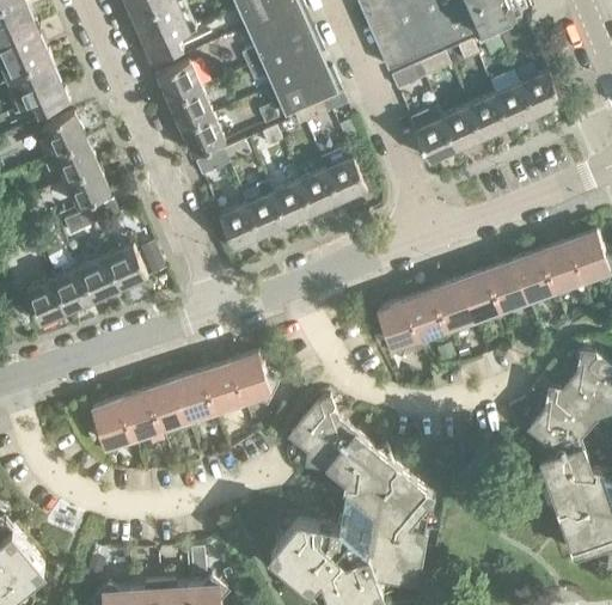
[(34,107),(40,117),(72,104),(25,0),(0,0),(0,65),(20,112),(34,107)]
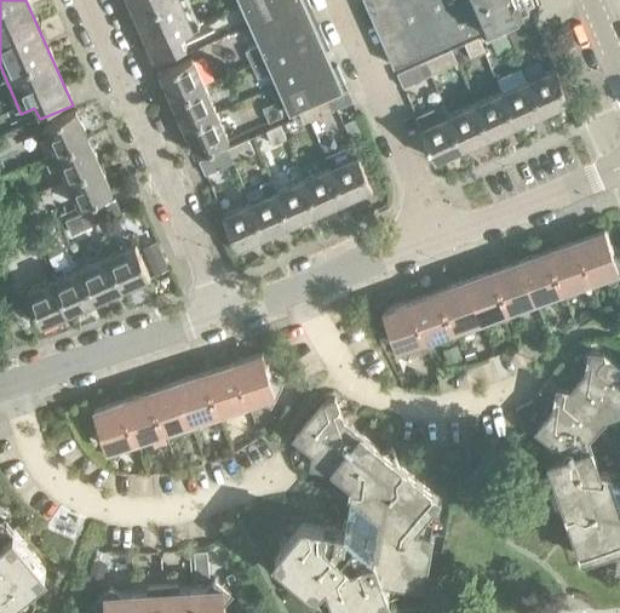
[(195,33),(179,0),(125,0),(155,66),(187,51),(182,39),(195,33)]
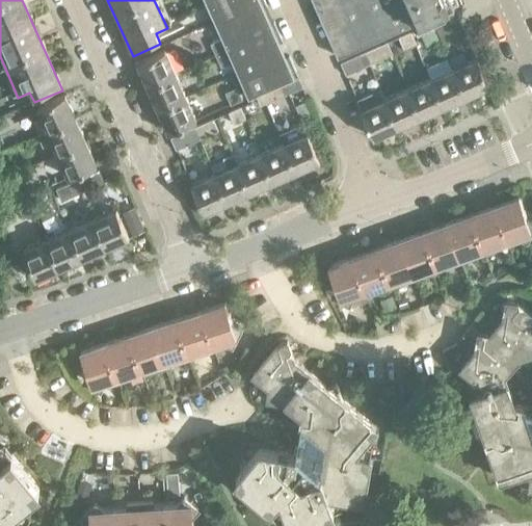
[(203,0),(213,23),(263,0),(262,0),(203,0)]
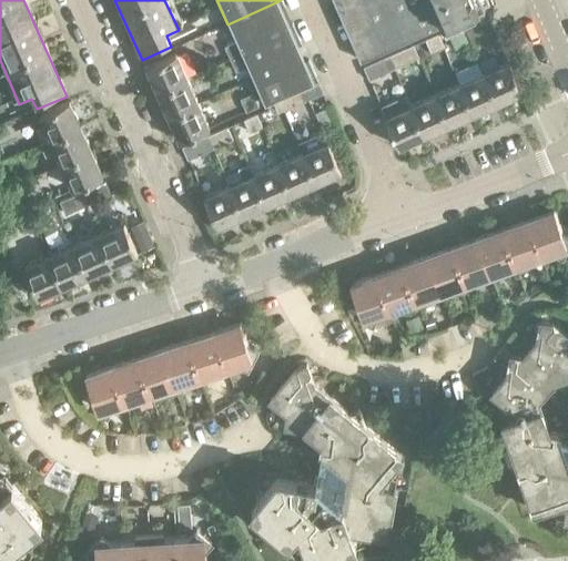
[(304,64),(297,49),(302,48),(281,0),(227,24),(237,47),(243,60),(249,72),(264,109),(272,104),(296,94),(317,84),(307,63),(304,64)]
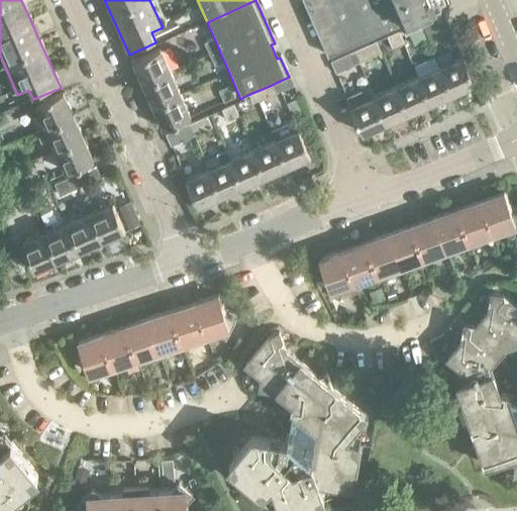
[(302,0),(328,61),(400,28),(423,18),(439,11),(441,10),(436,0),(302,0)]
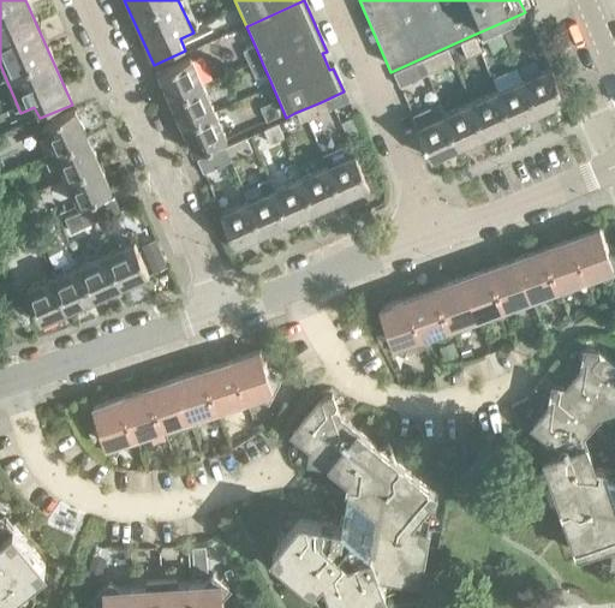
[(509,35),(509,36),(531,27),(525,12),(523,13),(503,22),(509,35)]
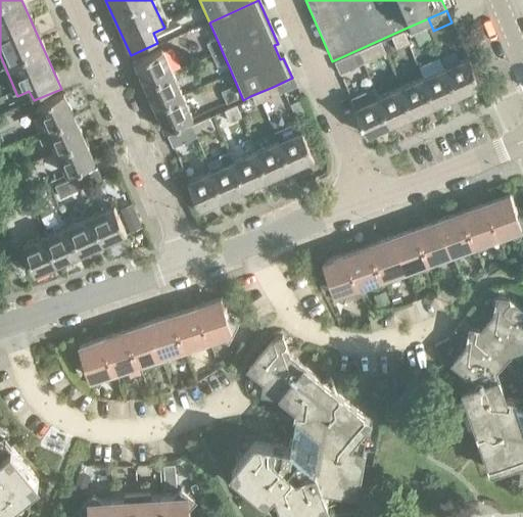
[(433,46),(427,34),(433,31),(433,30),(428,18),(405,29),(411,41),(415,39),(420,51),(433,46)]
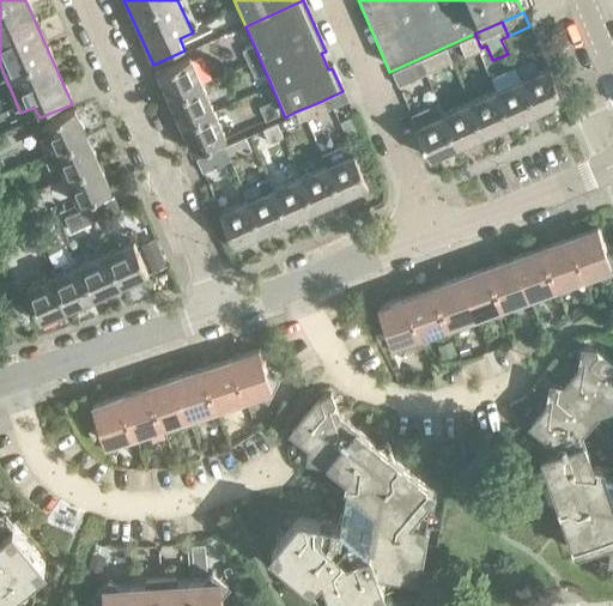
[(473,43),(459,49),(466,64),(480,58),(473,43)]
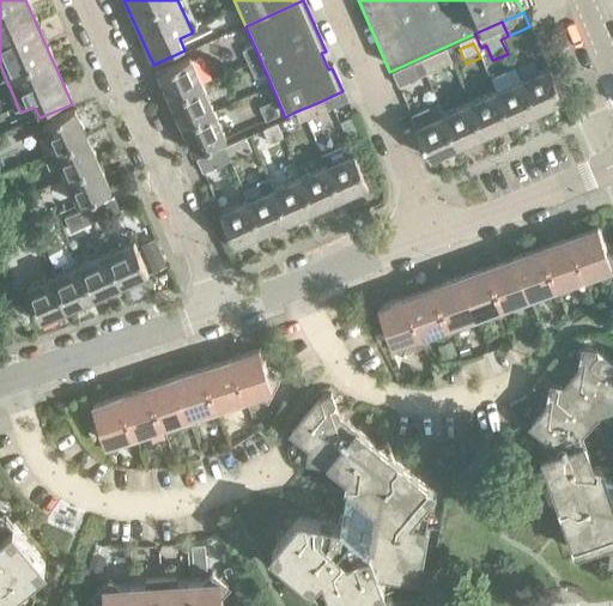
[(249,71),(262,65),(256,50),(243,56),(249,71)]
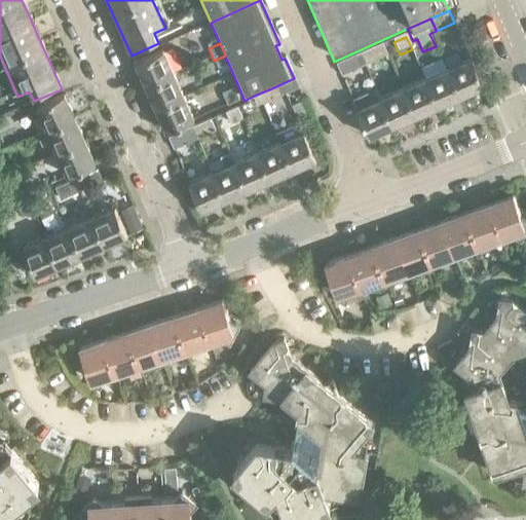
[(355,60),(361,71),(366,69),(371,79),(391,70),(387,60),(388,59),(383,47),(355,60)]
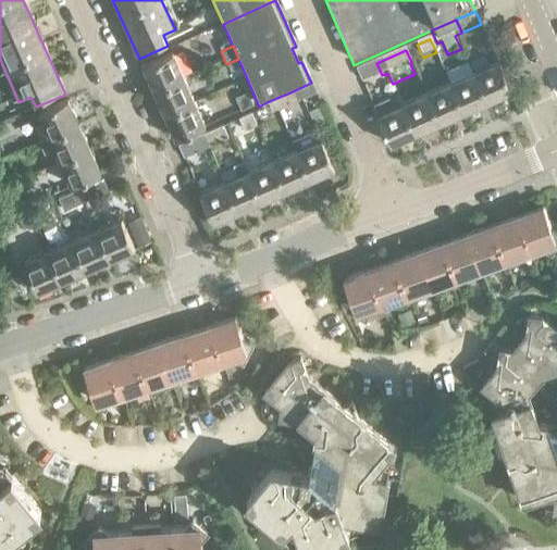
[(153,96),(183,83),(172,58),(143,71),(153,96)]
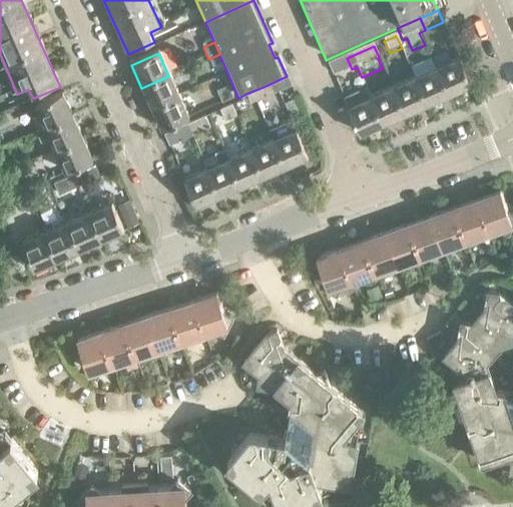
[(219,54),(208,59),(213,70),(224,65),(219,54)]
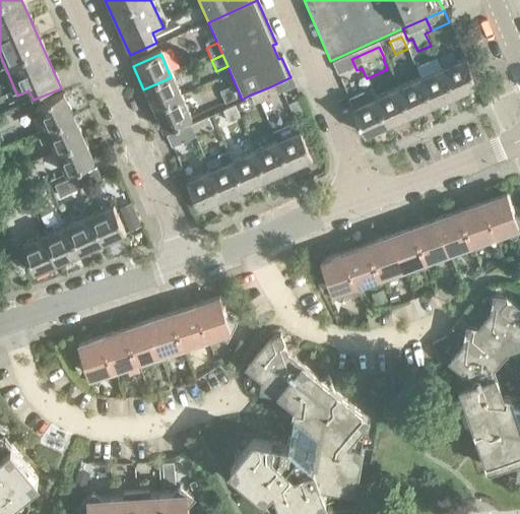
[(338,78),(356,70),(351,59),(333,67),(338,78)]
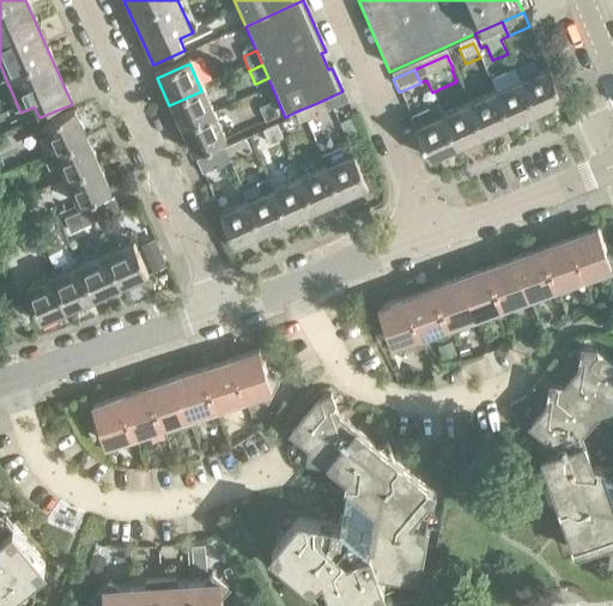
[(521,85),(535,117),(563,104),(548,73),(521,85)]
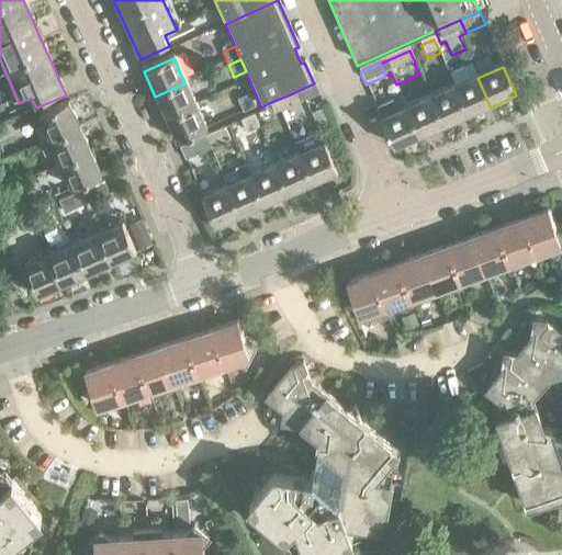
[(491,108),(478,78),(453,88),(467,117),(491,108)]
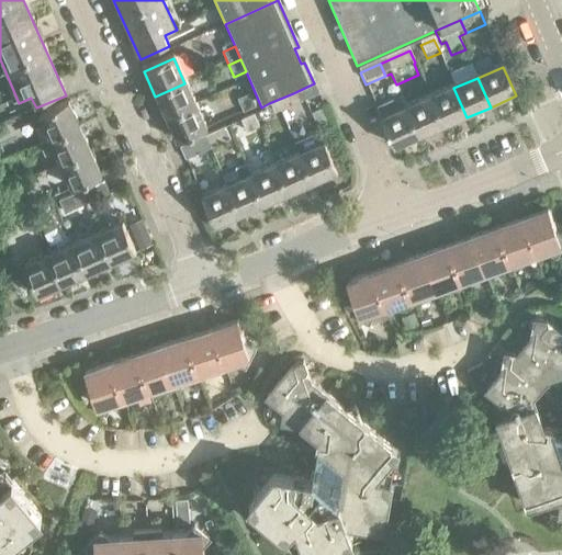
[(194,108),(184,83),(155,97),(166,120),(194,108)]
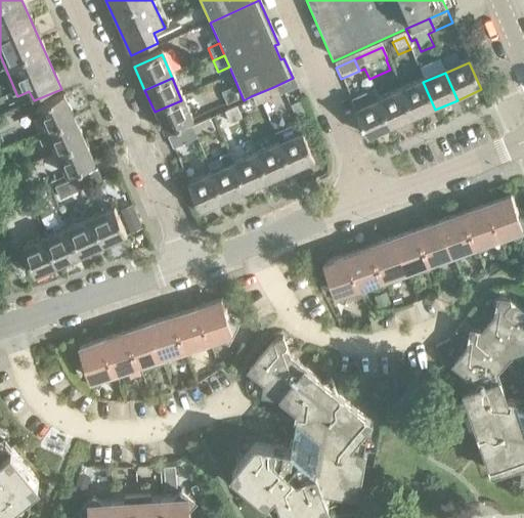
[(273,87),(279,99),(285,97),(287,102),(301,96),(293,78),(273,87)]
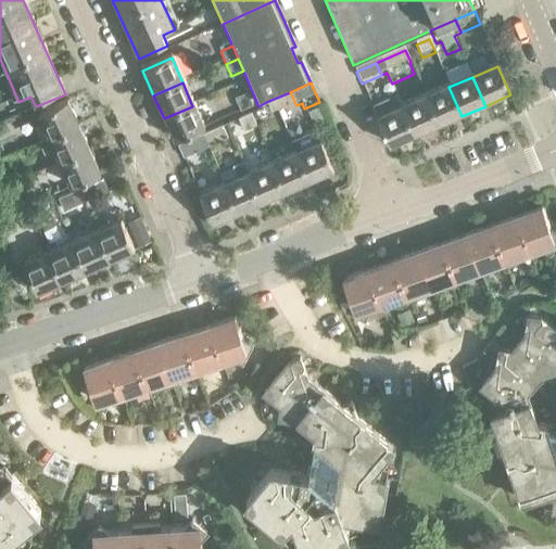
[(449,87),(425,98),(438,127),(462,116),(449,87)]
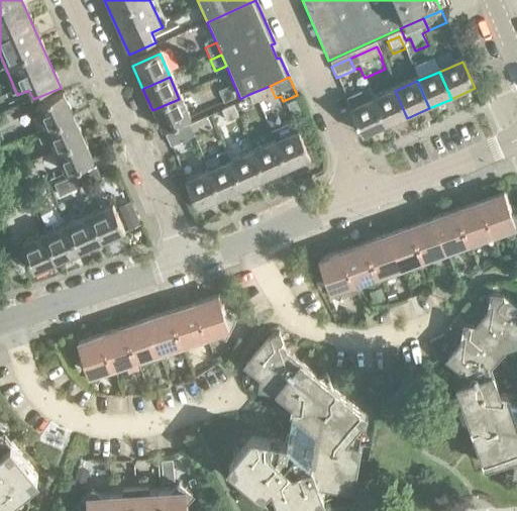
[(276,111),(271,100),(276,98),(270,86),(247,95),(253,108),(261,105),(265,115),(276,111)]
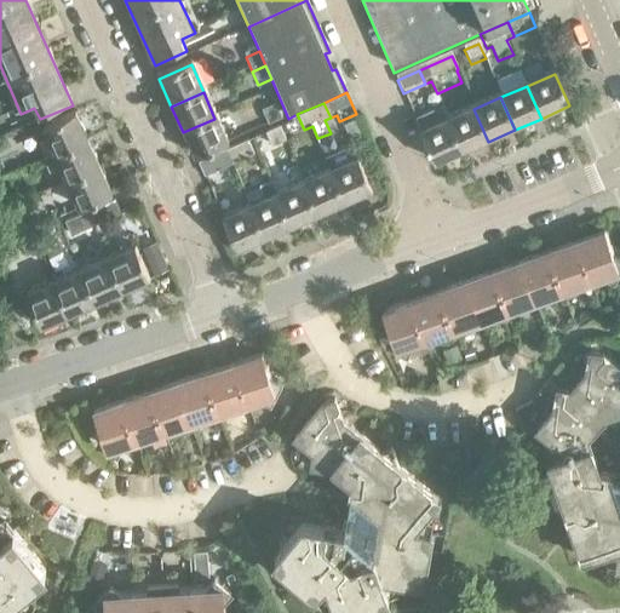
[(464,114),(461,107),(445,115),(447,121),(461,153),(488,142),(474,109),(464,114)]
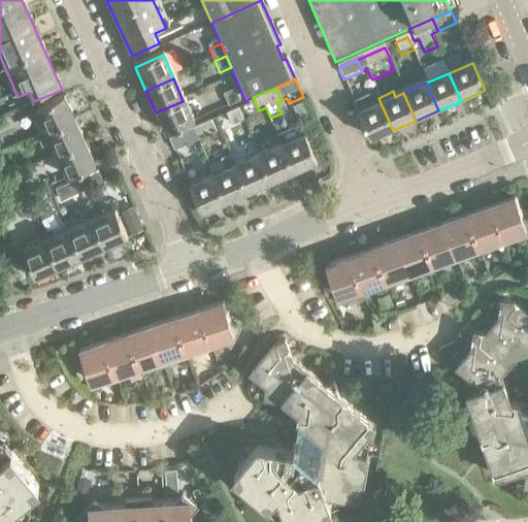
[(235,92),(225,97),(224,97),(229,109),(241,104),(235,92)]
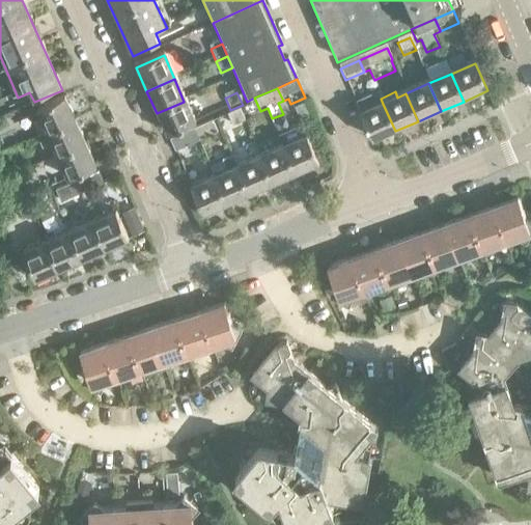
[(75,122),(64,100),(36,112),(37,114),(28,118),(32,127),(42,122),(47,135),(75,122)]
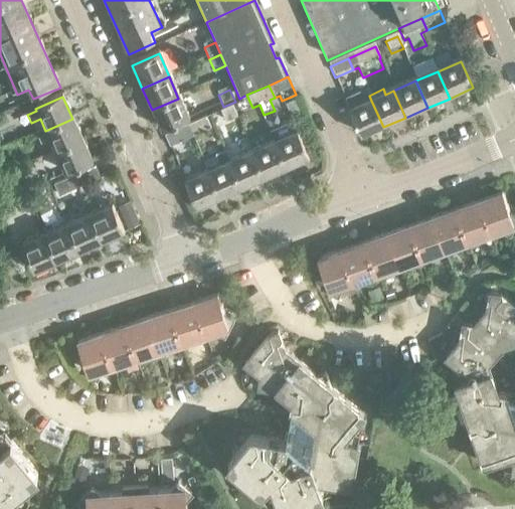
[(178,99),(152,110),(162,133),(188,122),(178,99)]
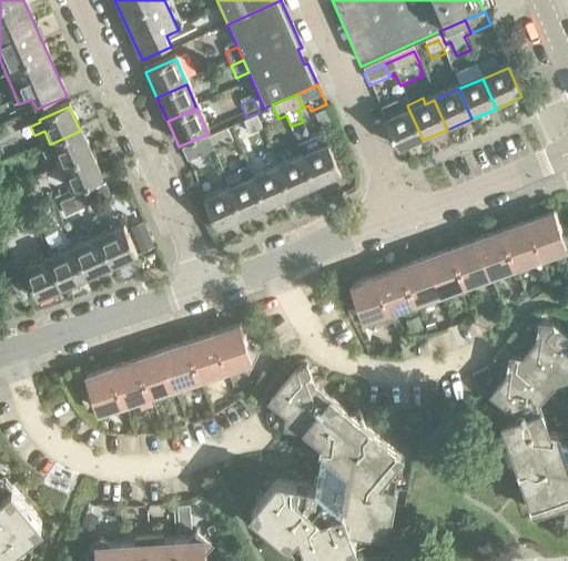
[(423,140),(409,111),(384,122),(397,152),(423,140)]
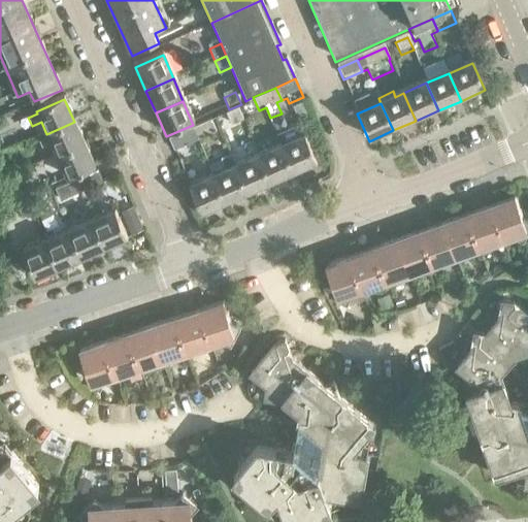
[(238,111),(227,117),(232,129),(243,123),(238,111)]
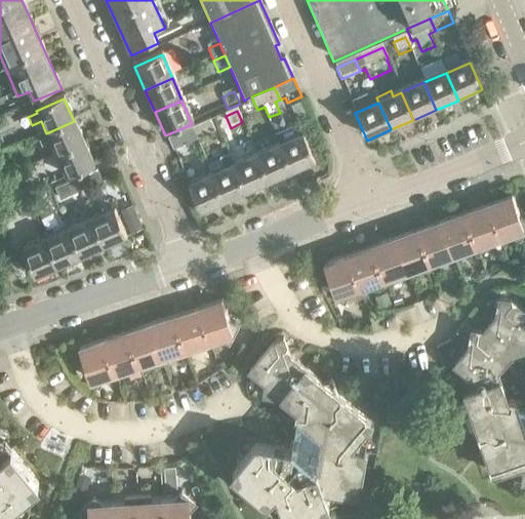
[(56,156),(84,144),(74,121),(46,133),(37,137),(43,150),(52,146),(56,156)]
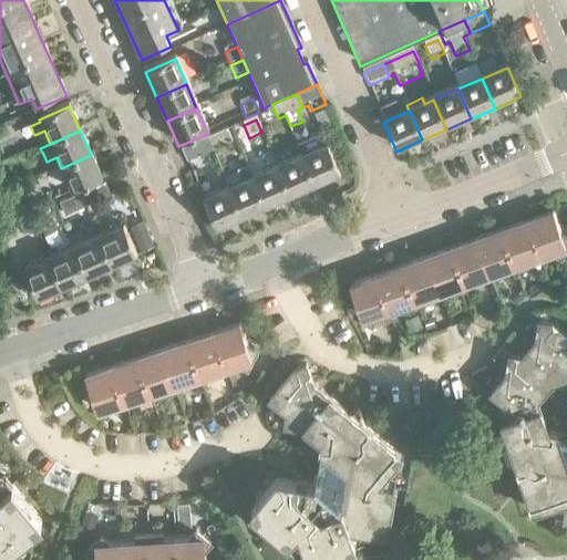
[(236,154),(233,145),(227,133),(203,144),(208,156),(214,154),(217,163),(236,154)]
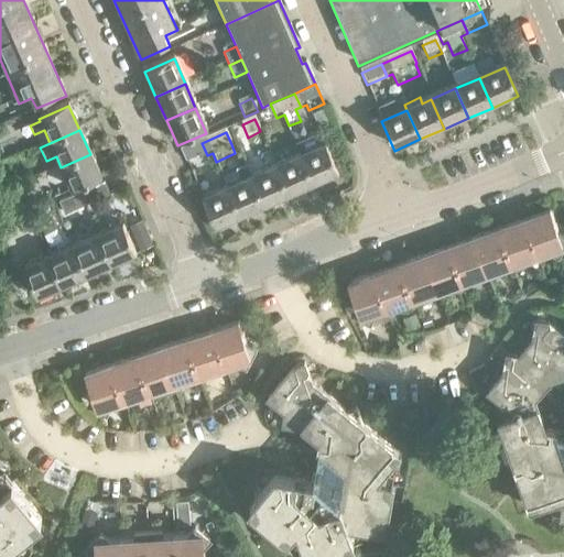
[(313,187),(337,176),(324,146),(320,135),(294,145),(300,157),(313,187)]
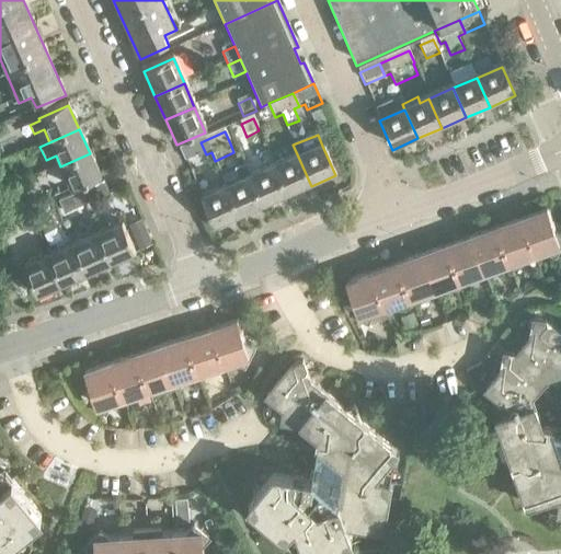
[(186,163),(206,154),(201,142),(181,151),(186,163)]
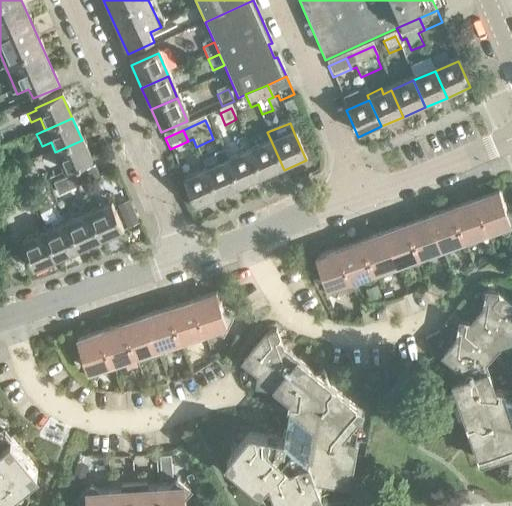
[(92,163),(82,140),(55,152),(65,175),(92,163)]
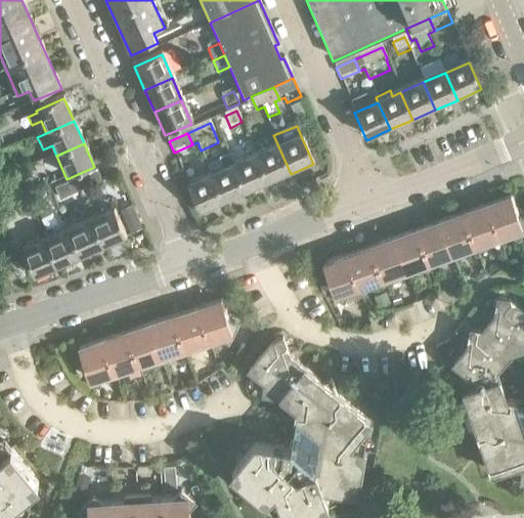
[(291,174),(278,146),(256,157),(268,184),(291,174)]
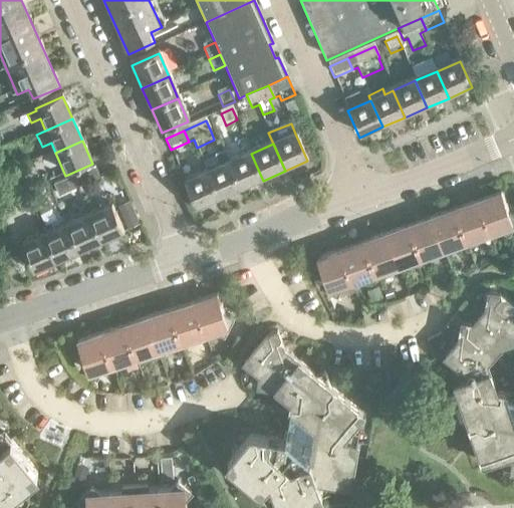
[(203,165),(207,173),(219,200),(241,190),(229,163),(229,164),(224,154),(214,159),(214,160),(203,165)]
